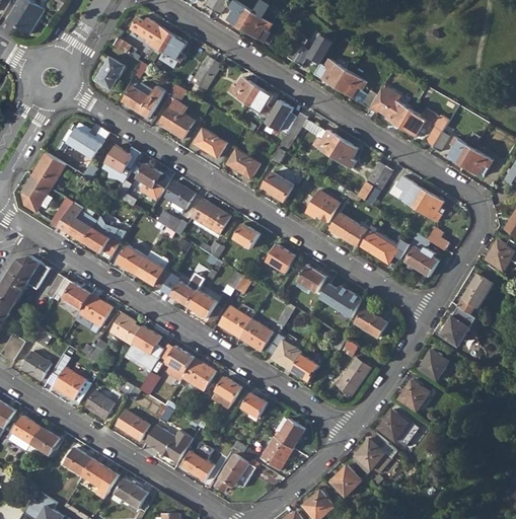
[(28,34),(45,9),(29,0),(17,0),(5,20),(28,34)]
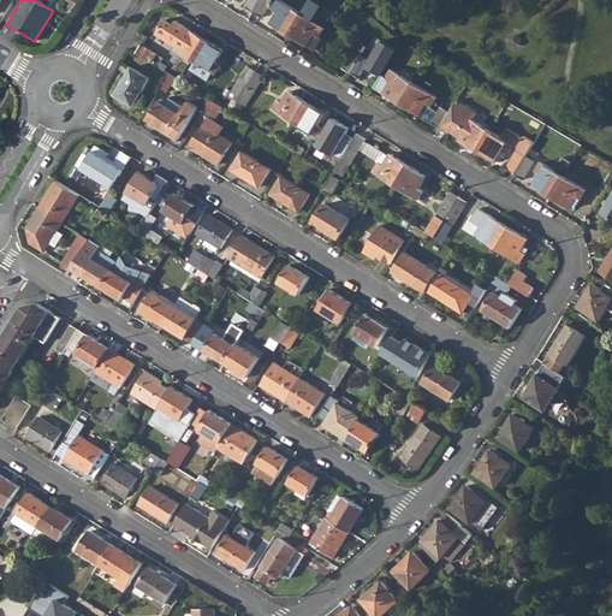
[(245,0),(242,7),(250,12),(257,0),(245,0)]
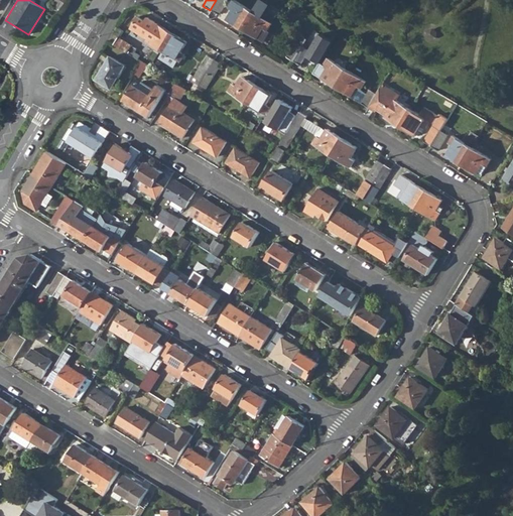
[(225,0),(216,0),(210,10),(217,14),(226,0),(225,0)]
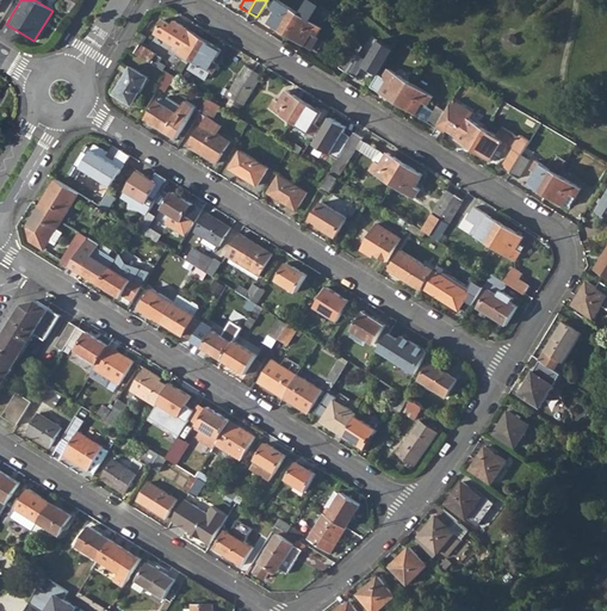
[(274,12),(267,24),(285,35),(297,13),(274,0),(270,8),(274,12)]
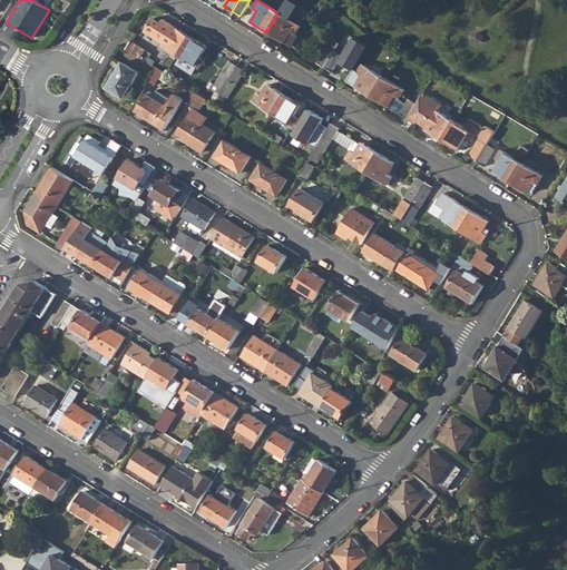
[(277,12),(266,32),(282,41),(290,31),(293,33),(299,25),(277,12)]
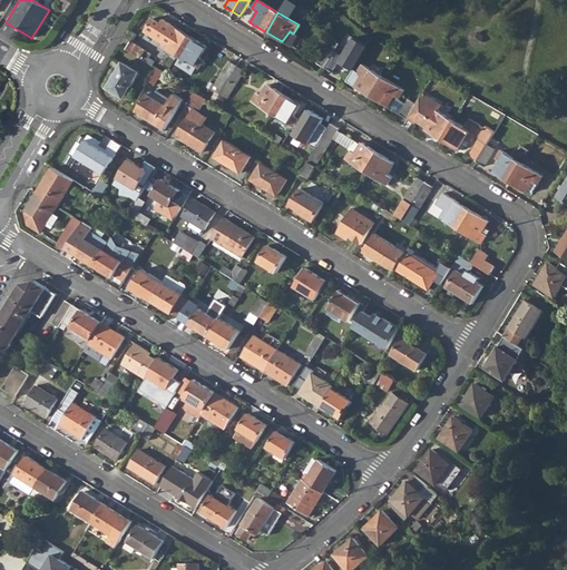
[(173,30),(174,28),(172,26),(165,37),(160,35),(155,43),(176,56),(188,36),(177,29),(176,32),(173,30)]
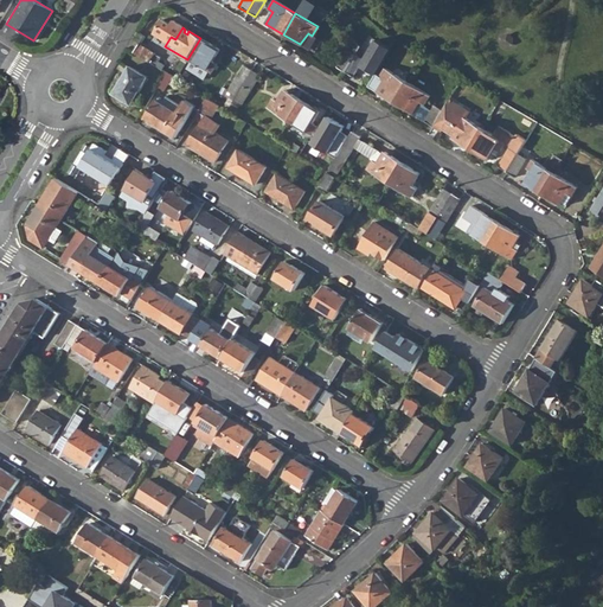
[(498,43),(505,48),(511,44),(511,37),(505,33),(499,36),(498,43)]
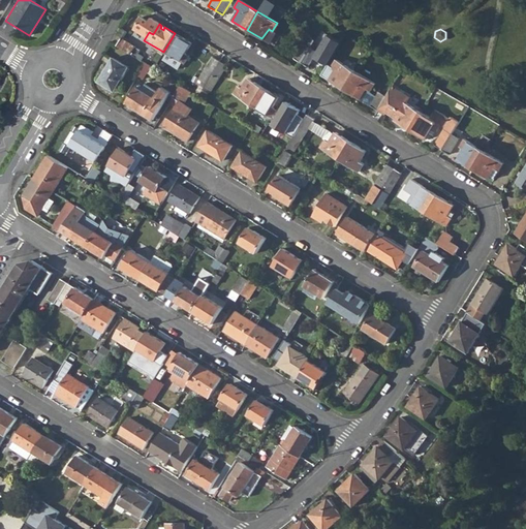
[(300,42),(290,57),(299,62),(308,48),(312,40),(304,31),(297,40),(300,42)]
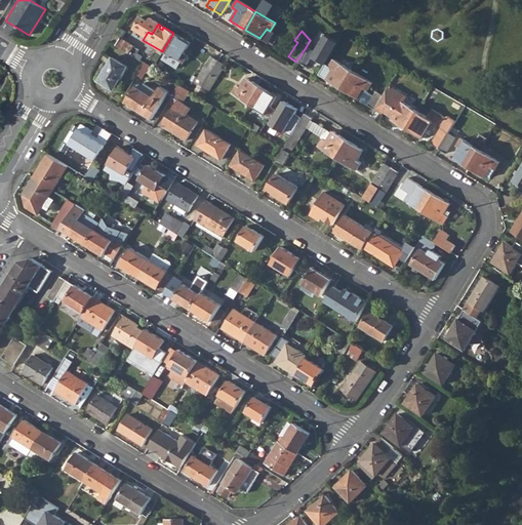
[(182,52),(188,42),(186,40),(185,43),(182,41),(183,39),(173,33),(162,51),(164,52),(159,59),(174,69),(179,62),(182,63),(186,54),(182,52)]
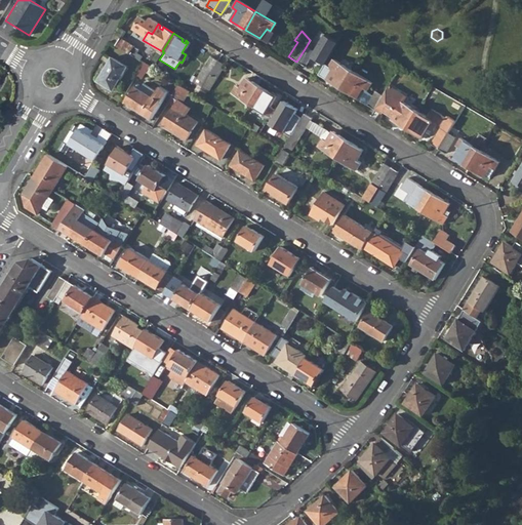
[(133,57),(137,50),(118,38),(114,45),(133,57)]
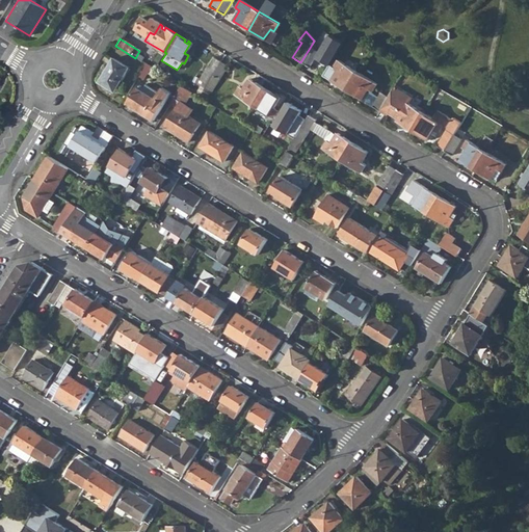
[(310,48),(300,62),(309,68),(318,52),(310,48)]
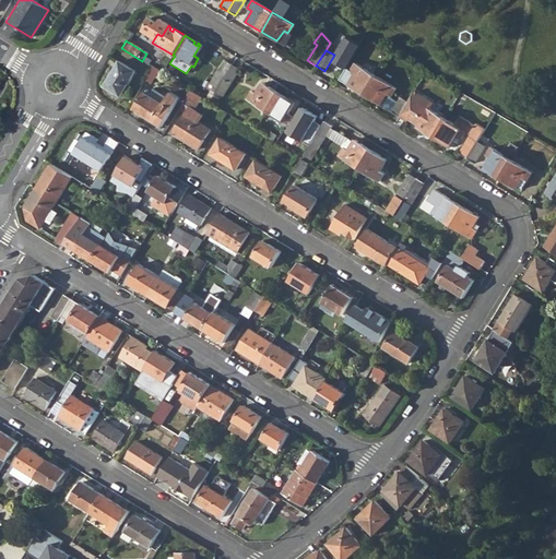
[(213,92),(231,64),(223,59),(205,86),(209,88),(213,92)]
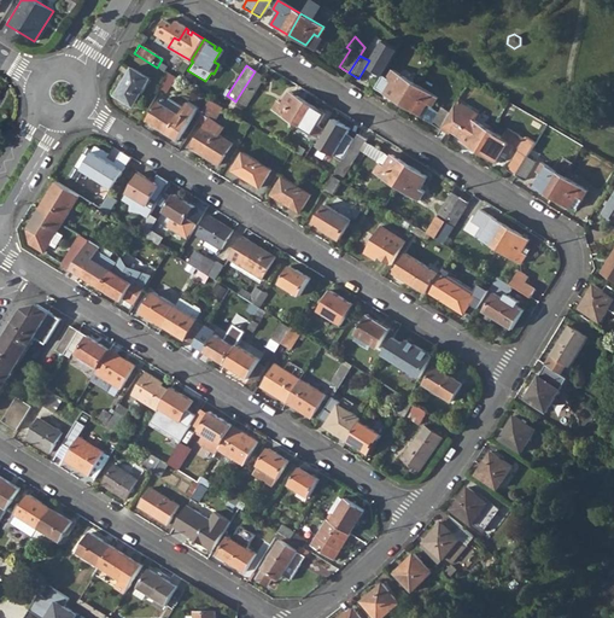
[(130,106),(148,79),(129,68),(112,95),(130,106)]
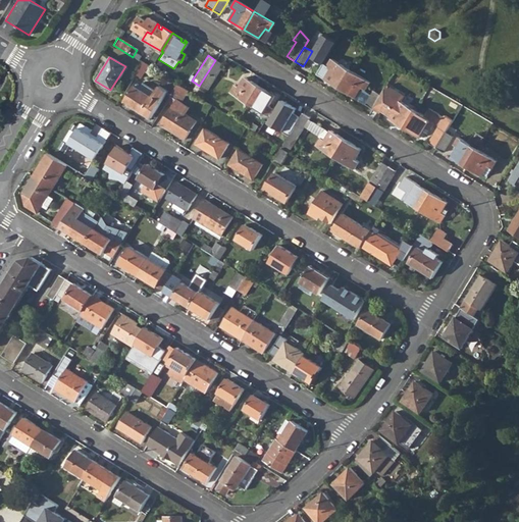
[(330,68),(323,79),(339,88),(350,70),(330,58),(326,66),(330,68)]
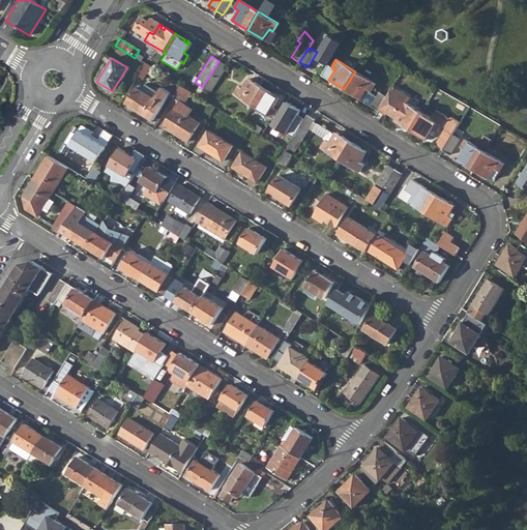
[(209,91),(226,65),(218,61),(202,87),(208,90),(209,91)]
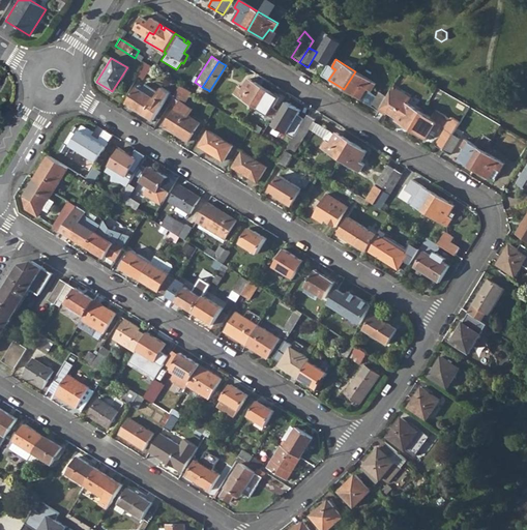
[(146,70),(148,66),(144,63),(136,76),(141,79),(146,70)]
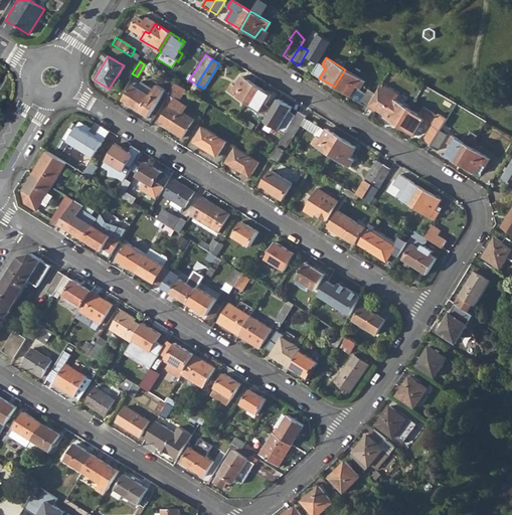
[(345,69),(334,87),(349,96),(355,87),(359,89),(363,80),(345,69)]
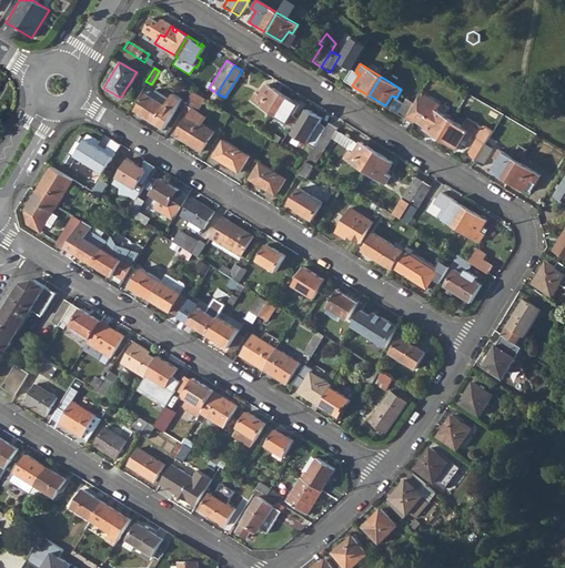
[(266,88),(268,85),(264,84),(258,95),(254,92),(249,101),(270,113),(281,93),(271,88),(269,90),(266,88)]
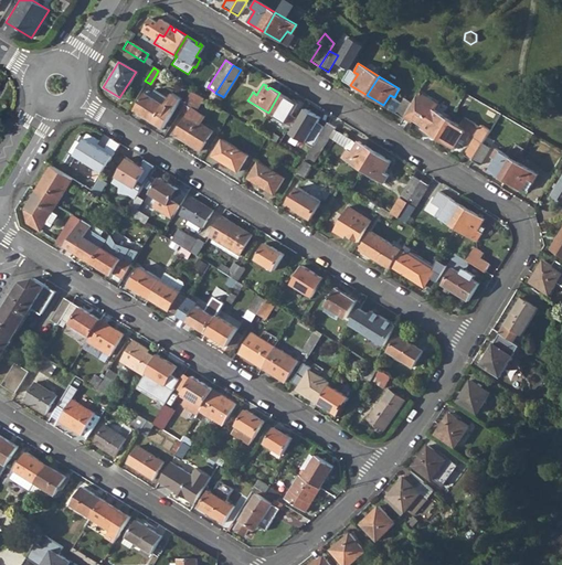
[(170,93),(167,98),(152,89),(151,93),(147,89),(145,94),(144,93),(133,110),(161,128),(179,98),(170,93)]
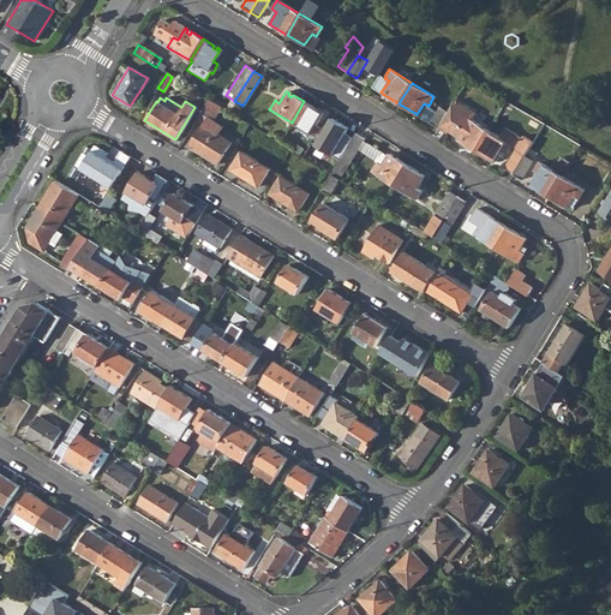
[(223,108),(228,112),(234,101),(229,97),(223,108)]
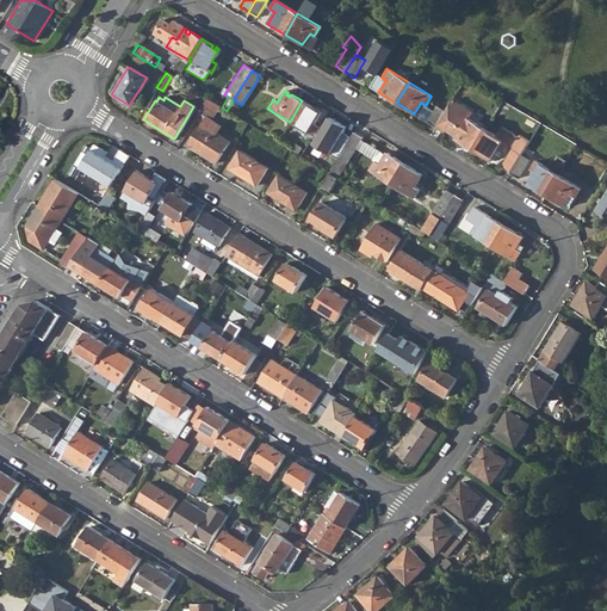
[(205,117),(214,123),(215,121),(222,109),(222,107),(206,98),(197,113),(205,117)]
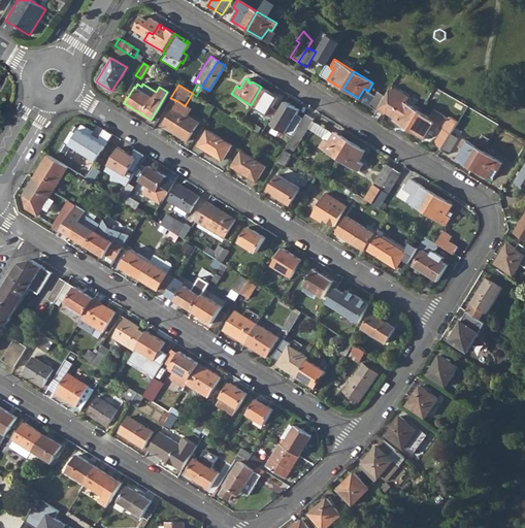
[(196,96),(201,99),(207,90),(201,87),(196,96)]
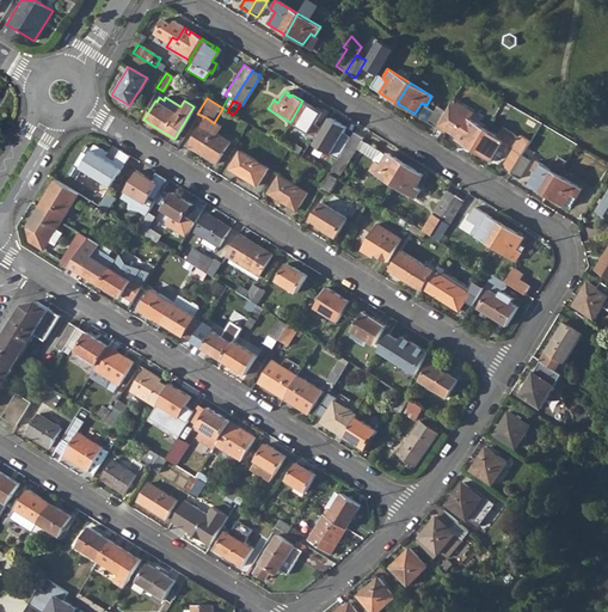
[(313,123),(320,111),(317,110),(315,112),(312,110),(314,108),(302,101),(290,122),(312,135),(318,127),(313,123)]
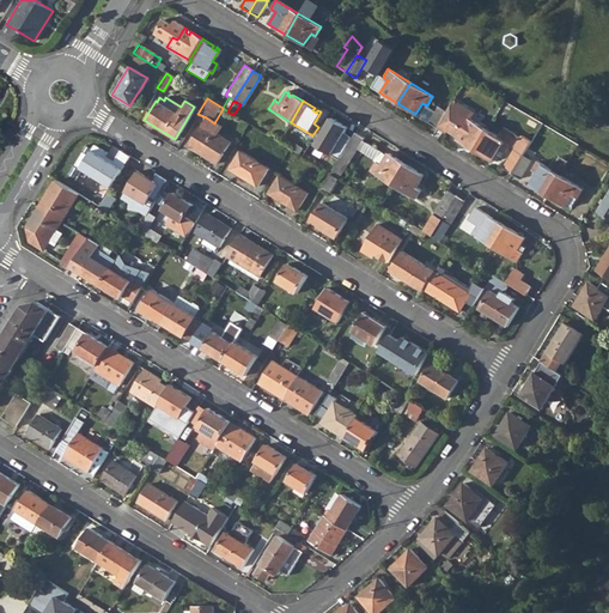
[(445,111),(436,127),(443,133),(445,131),(457,137),(455,140),(473,151),(486,129),(469,120),(473,114),(451,101),(445,111)]
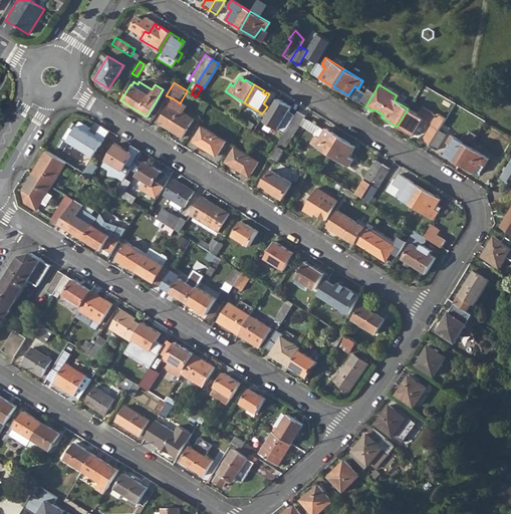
[(366,88),(358,102),(365,106),(373,93),(366,88)]
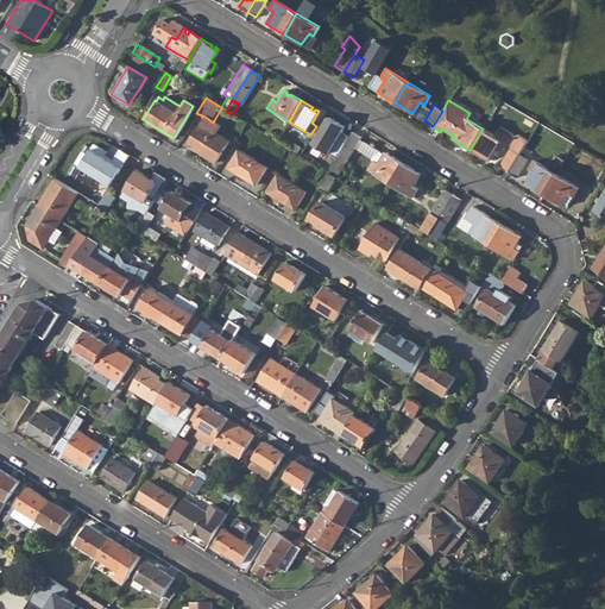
[(213,123),(205,117),(200,125),(213,132),(218,123),(214,120),(213,123)]
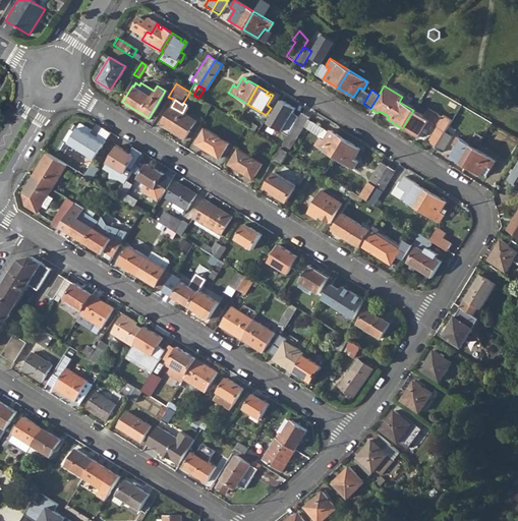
[(183,139),(194,121),(182,113),(171,107),(161,122),(170,128),(168,130),(183,139)]
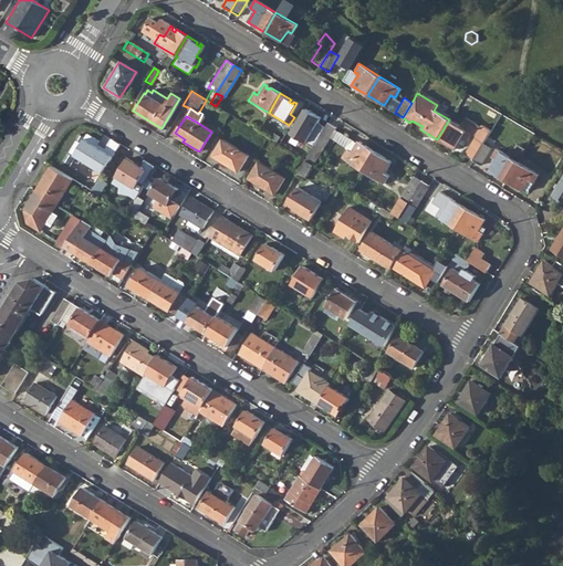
[(313,146),(326,123),(320,117),(304,140),(313,146)]
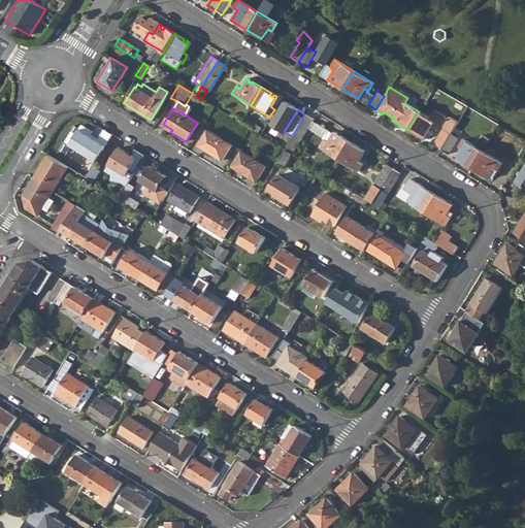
[(419,111),(407,130),(423,138),(427,132),(430,135),(437,124),(441,127),(440,129),(441,129),(431,144),(439,150),(449,133),(456,122),(448,117),(447,119),(432,109),(428,118),(419,111)]
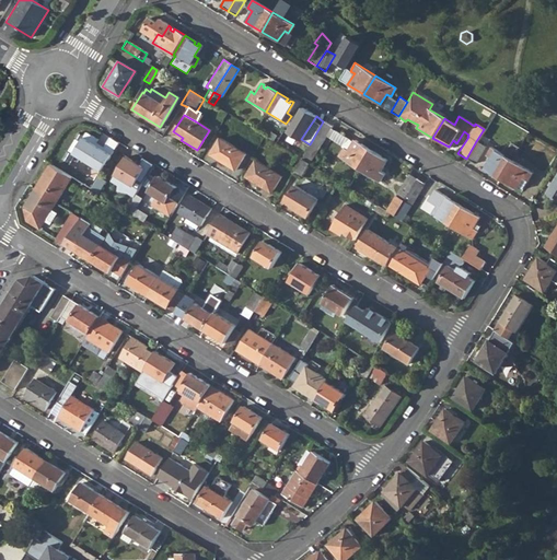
[(329,128),(331,126),(323,121),(310,144),(300,159),(308,163),(325,135),(329,128)]
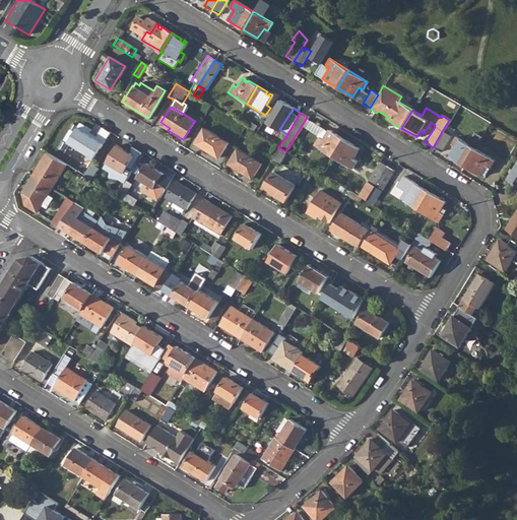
[(318,138),(322,140),(327,132),(310,122),(306,127),(317,134),(316,136),(318,138)]
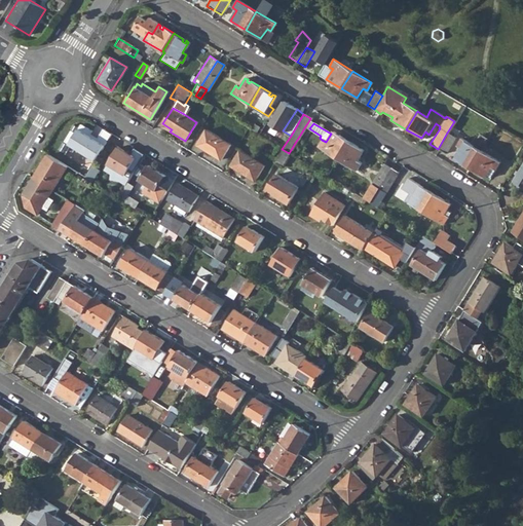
[(69,146),(96,162),(112,135),(101,128),(97,138),(89,134),(91,130),(79,124),(74,134),(68,129),(55,150),(64,155),(69,146)]
